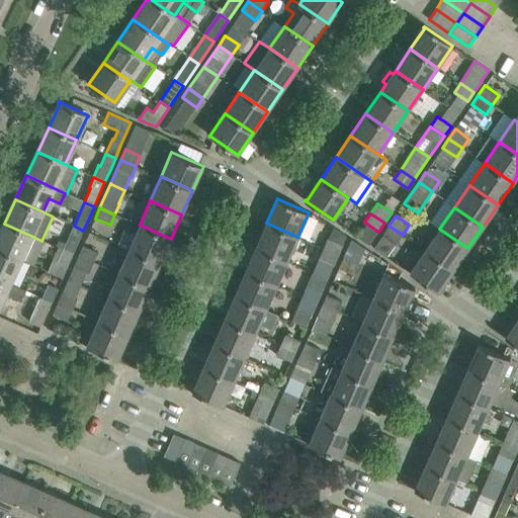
[(287,261),(297,237),(266,223),(256,247),(287,261)]
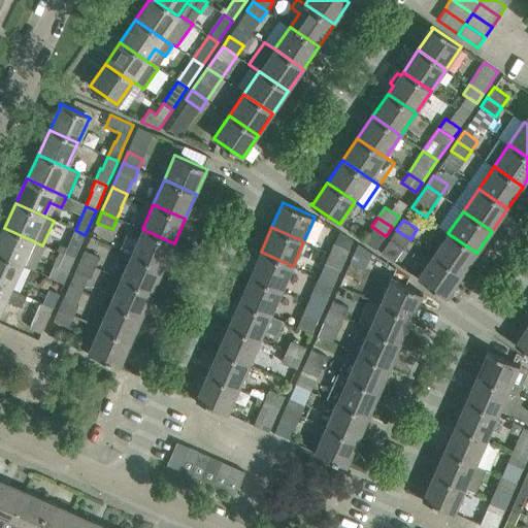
[(0,255),(21,265),(32,240),(4,228),(0,236),(0,255)]
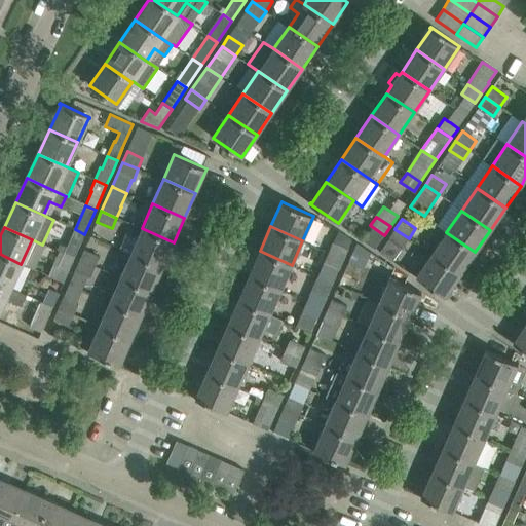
[(162,267),(174,242),(142,228),(130,253),(162,267)]
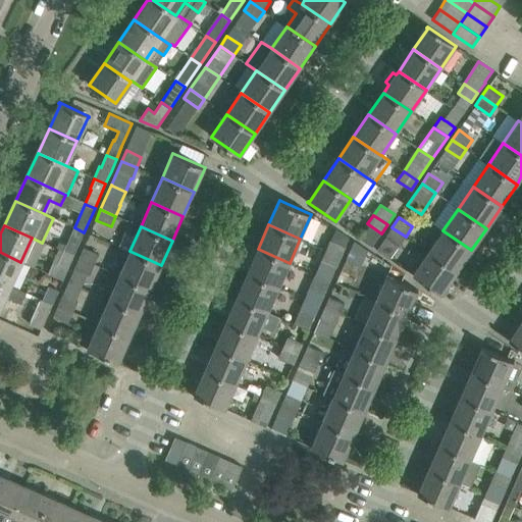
[(73,257),(84,232),(74,227),(63,251),(59,249),(58,250),(73,257)]
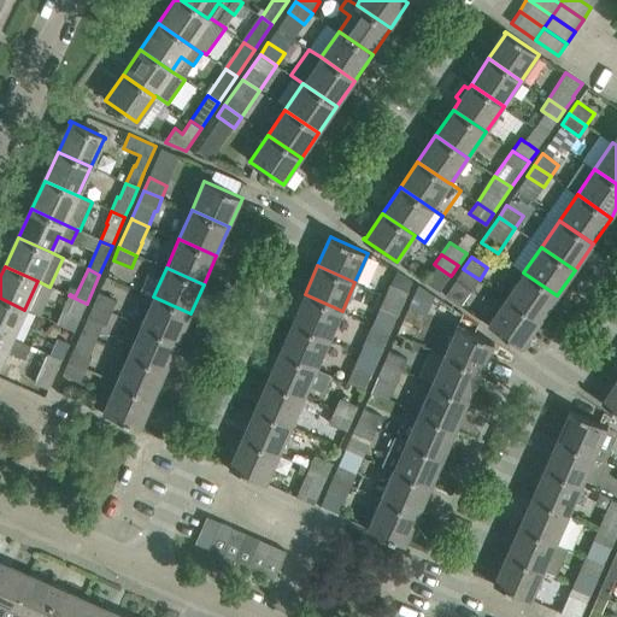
[(403,304),(413,281),(397,269),(385,295),(403,304)]
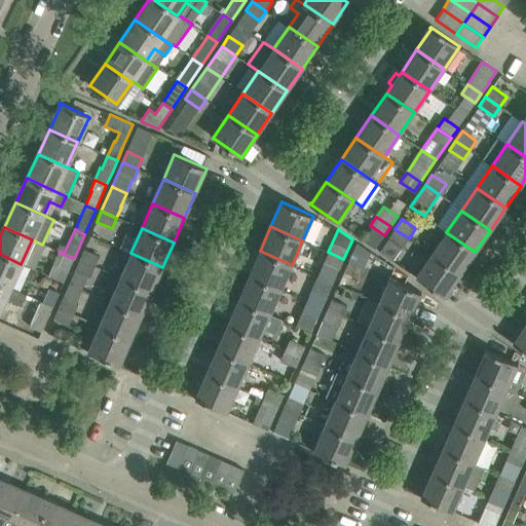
[(403,248),(409,238),(395,229),(388,238),(403,248)]
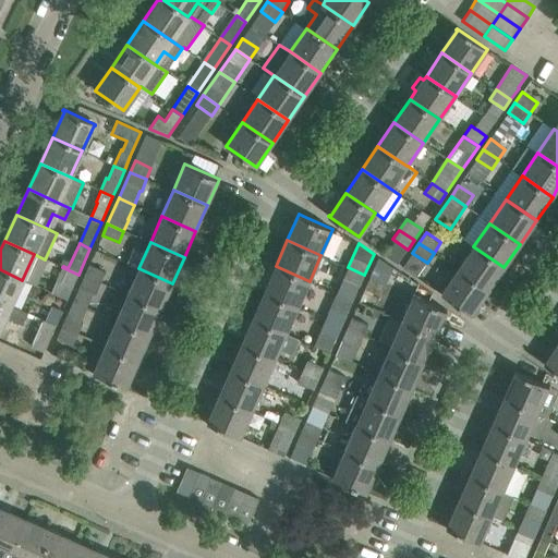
[(488,291),(504,267),(473,246),(458,270),(488,291)]
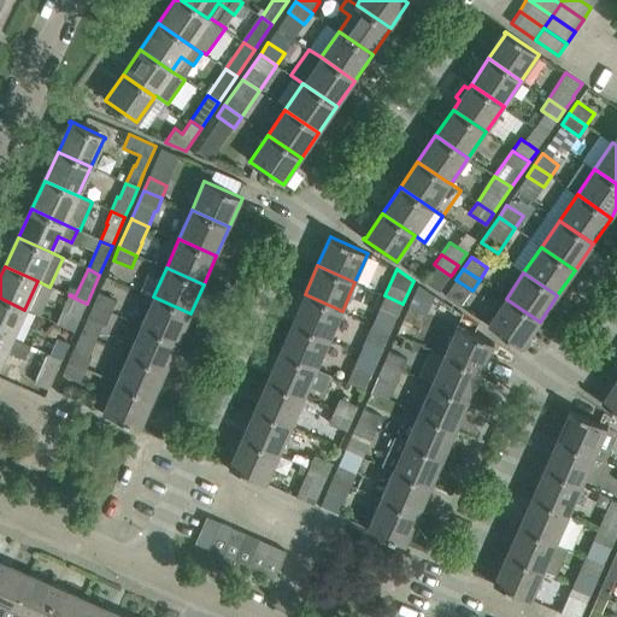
[(93,305),(112,312),(117,300),(99,292),(93,305)]
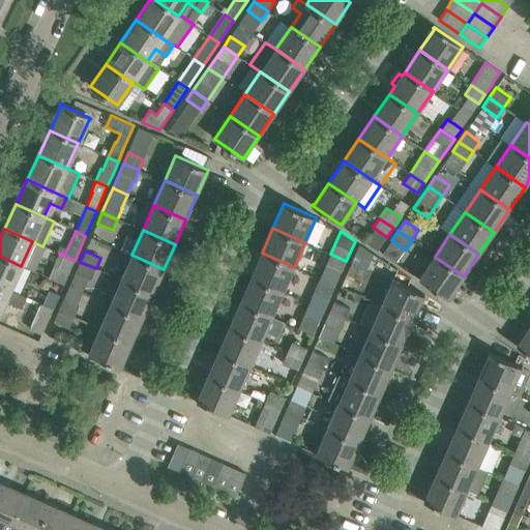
[(283,292),(294,267),(262,253),(251,277),(283,292)]
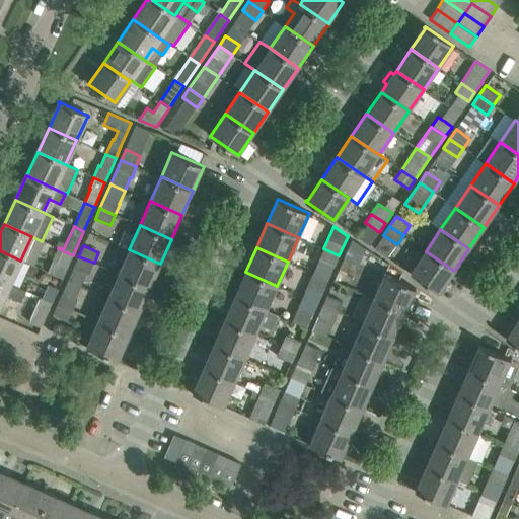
[(349,247),(344,257),(359,265),(363,253),(349,247)]
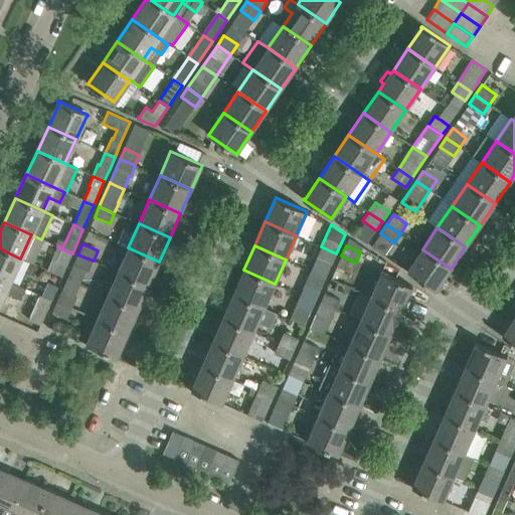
[(62,276),(72,253),(57,246),(48,270),(62,276)]
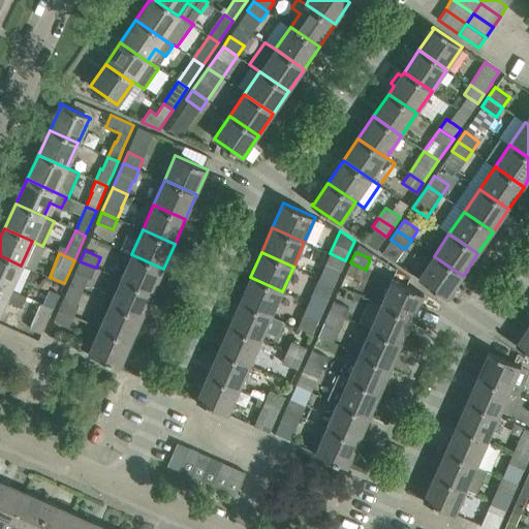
[(341,271),(345,260),(330,253),(325,263),(341,271)]
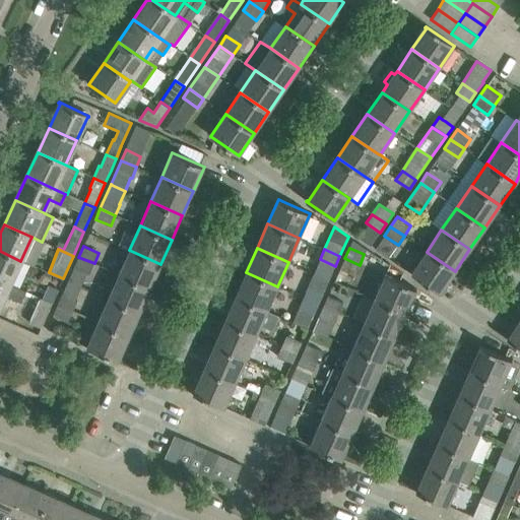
[(150,288),(160,264),(129,250),(119,274),(150,288)]
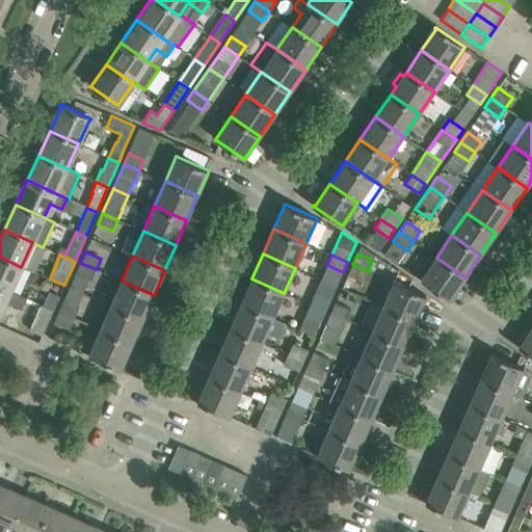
[(0,287),(9,292),(9,291),(21,267),(0,257),(0,287)]
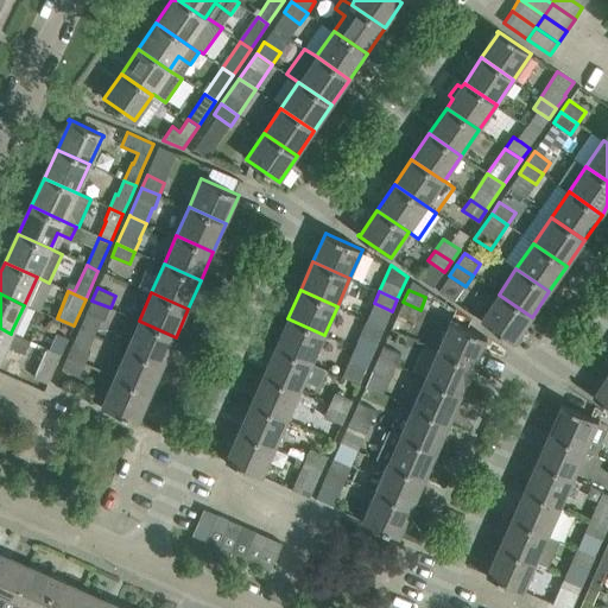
[(514,342),(532,317),(499,295),(481,320),(514,342)]
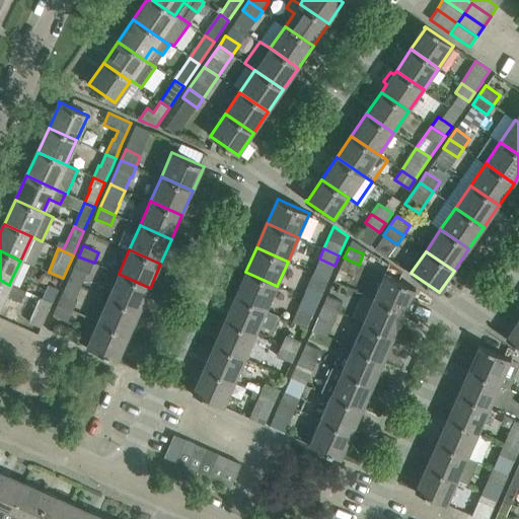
[(89,274),(94,263),(78,256),(68,281),(81,286),(87,273),(89,274)]
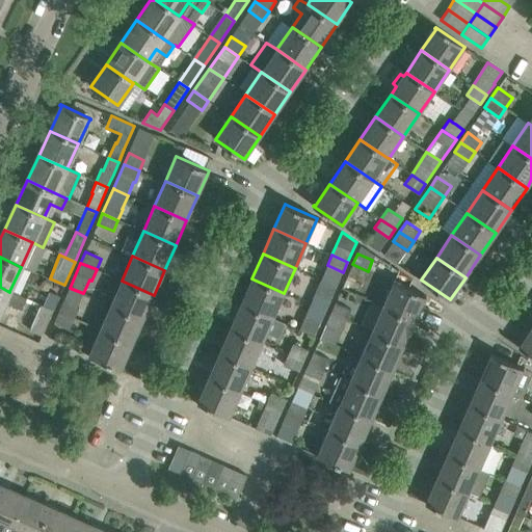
[(273,318),(284,293),(251,278),(241,303),(273,318)]
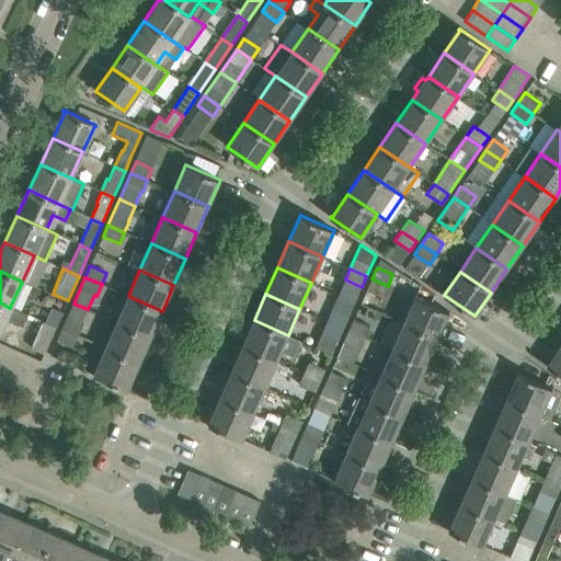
[(343,329),(355,302),(339,295),(327,321),(343,329)]
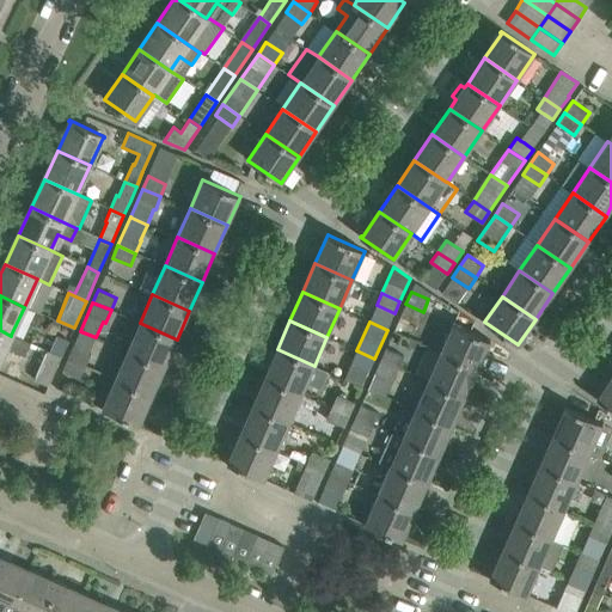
[(164,368),(177,340),(140,323),(127,352),(164,368)]
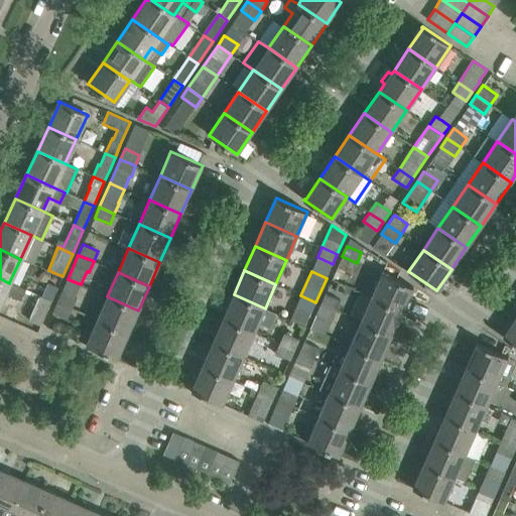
[(413,287),(396,279),(382,273),(371,297),(402,311),(413,287)]
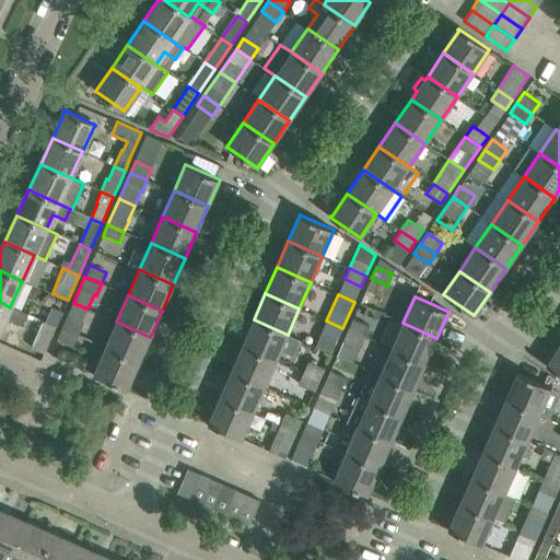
[(28,314),(10,306),(10,307),(0,302),(0,328),(6,317),(23,326),(28,314)]
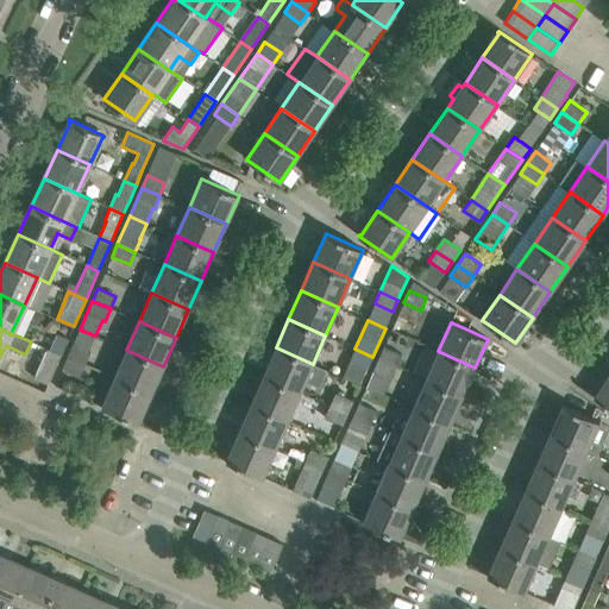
[(88,351),(95,336),(80,330),(68,357),(86,365),(90,352),(88,351)]
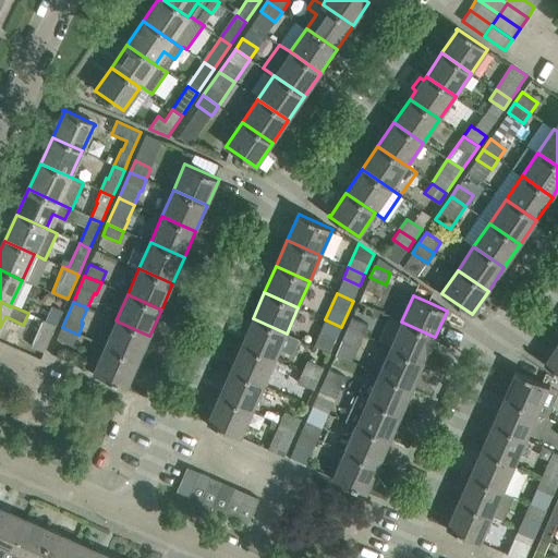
[(46,322),(56,326),(62,311),(52,306),(46,322)]
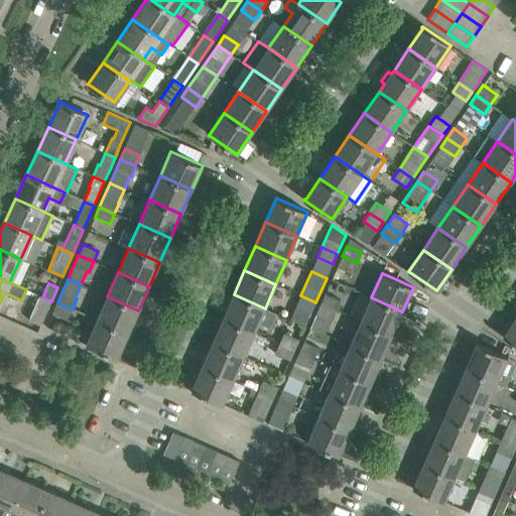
[(320,304),(336,310),(341,299),(326,293),(320,304)]
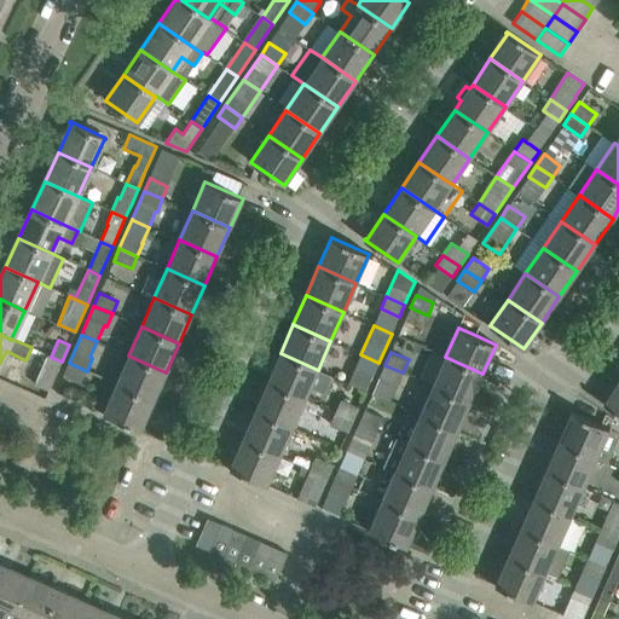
[(305,399),(318,370),(281,353),(267,382),(305,399)]
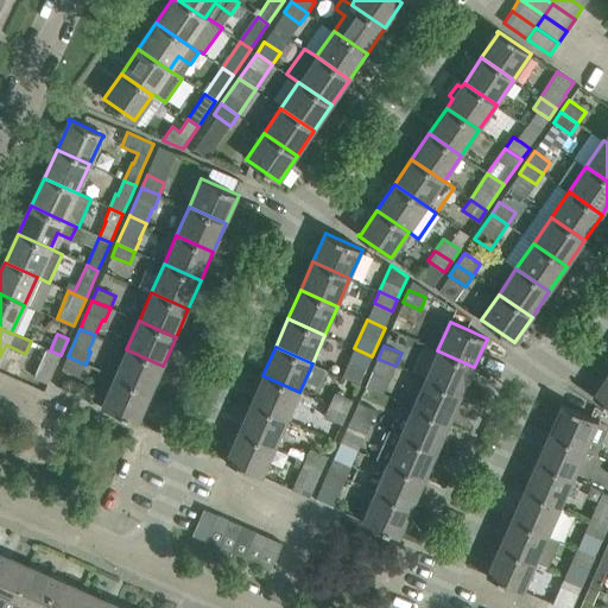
[(361,382),(372,356),(354,348),(342,374),(361,382)]
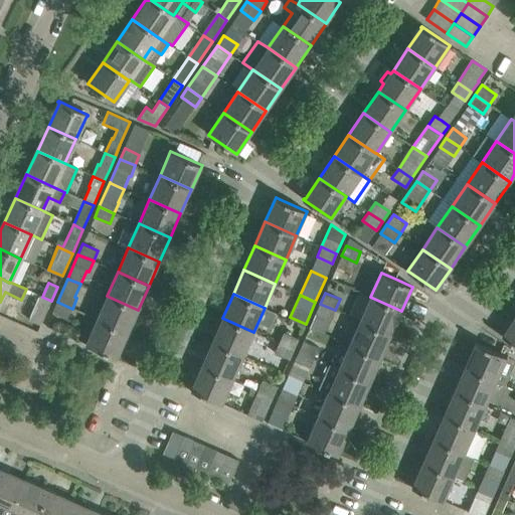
[(40,325),(51,301),(39,296),(29,320),(40,325)]
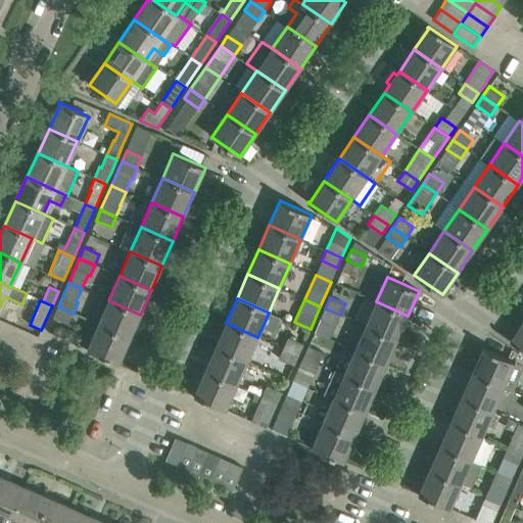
[(130,339),(140,315),(108,300),(98,325),(130,339)]
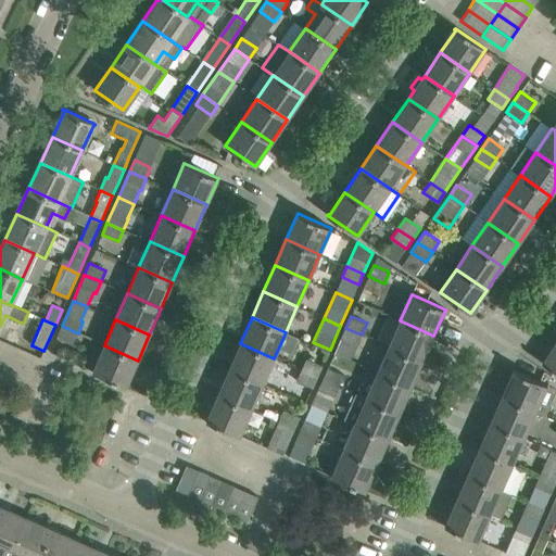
[(422,362),(433,336),(400,320),(389,346),(422,362)]
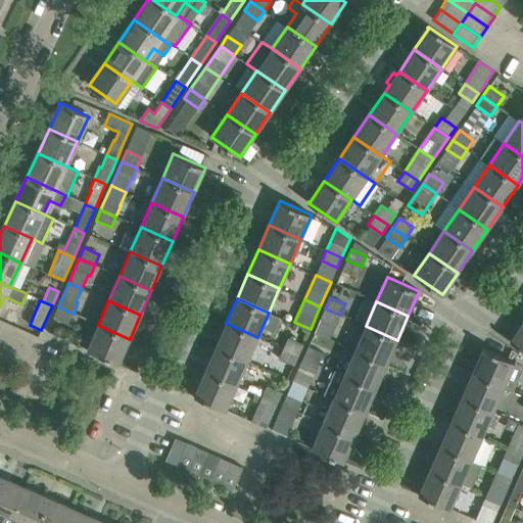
[(68,324),(74,314),(58,306),(53,317),(68,324)]
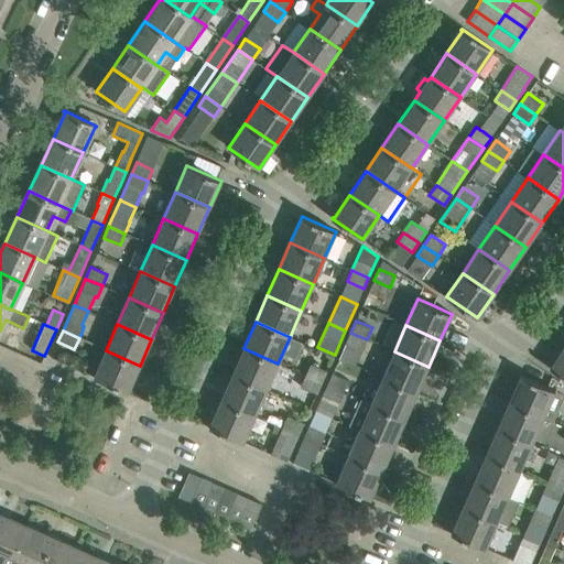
[(356,366),(367,339),(350,333),(339,358),(356,366)]
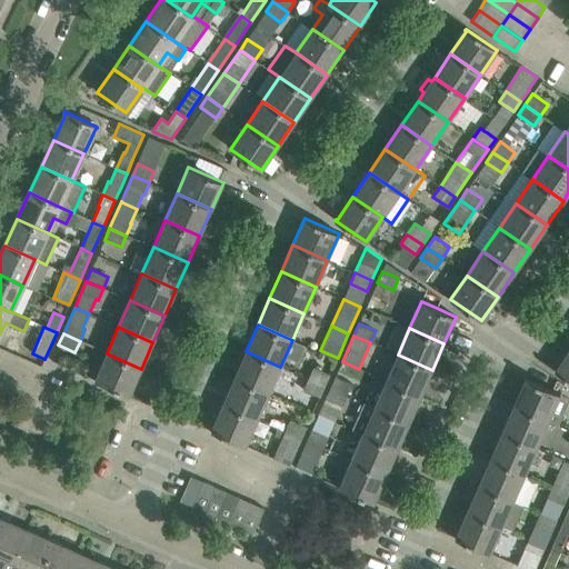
[(269,393),(280,367),(246,351),(235,378),(269,393)]
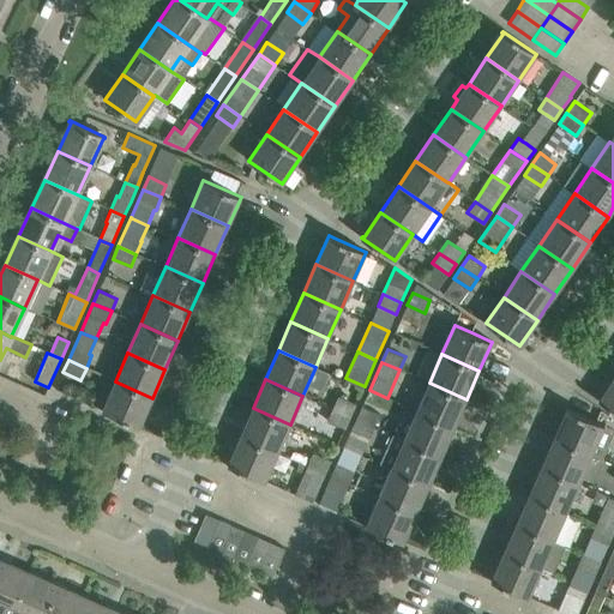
[(613,379),(600,399),(599,399),(599,401),(613,410),(613,379)]
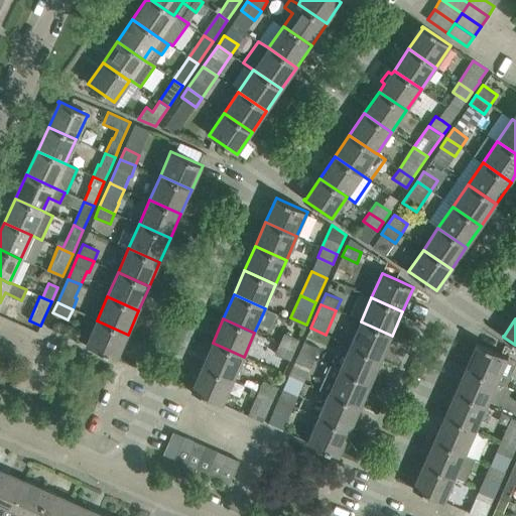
[(117,359),(128,335),(97,320),(86,345),(117,359)]
